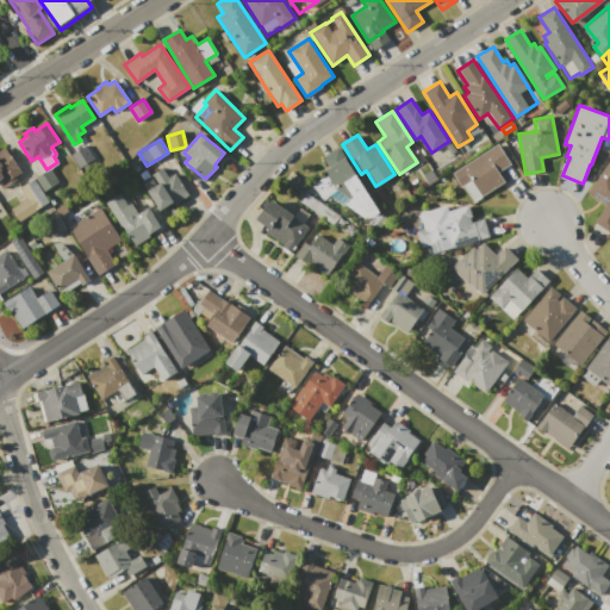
[(450,143),(456,151),(452,155),(446,147),(450,143)]
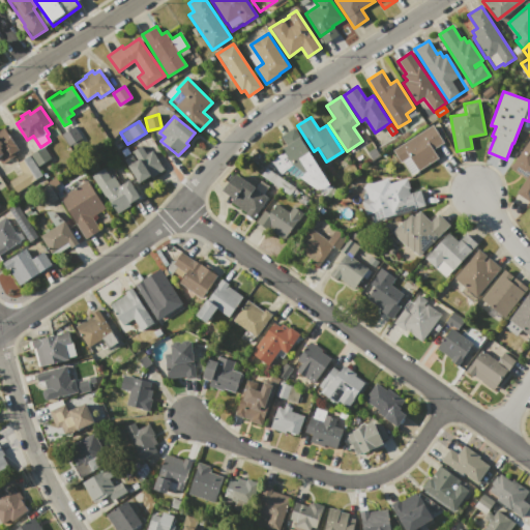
[(432,124),(443,142),(432,149),(438,157),(410,176),(392,150),(432,124)]
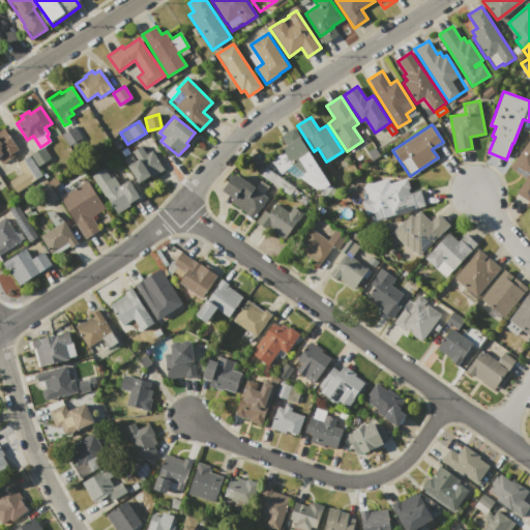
[(79,136),(72,126),(61,134),(67,143),(79,136)]
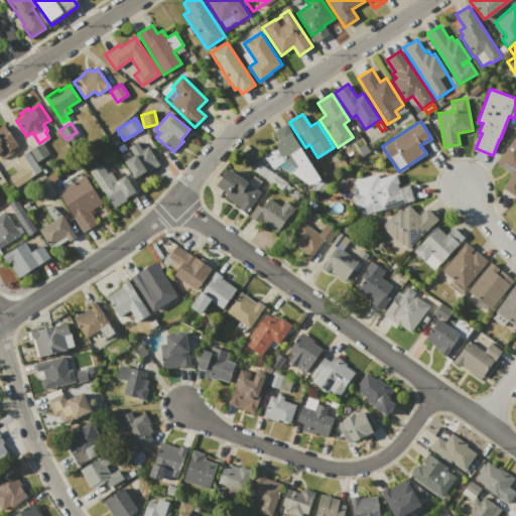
[(0,125),(3,124),(15,142),(1,152),(0,151),(0,125)]
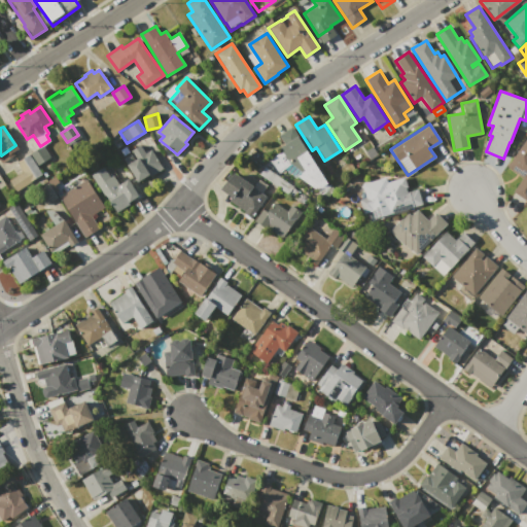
[(306,151),(329,185),(325,187),(327,190),(320,195),(318,191),(297,175),(303,173),(289,162),(279,171),(268,157),(280,147),(285,144),(279,135),(292,127),(307,151),(306,151)]
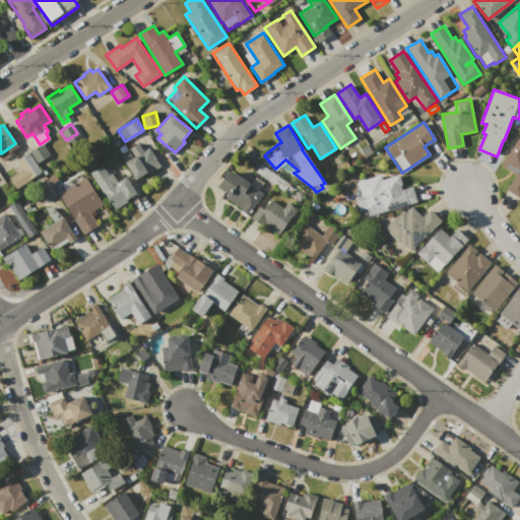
[(519,136),(519,195),(519,197),(507,188),(516,175),(510,171),(510,172),(500,165),(519,136)]
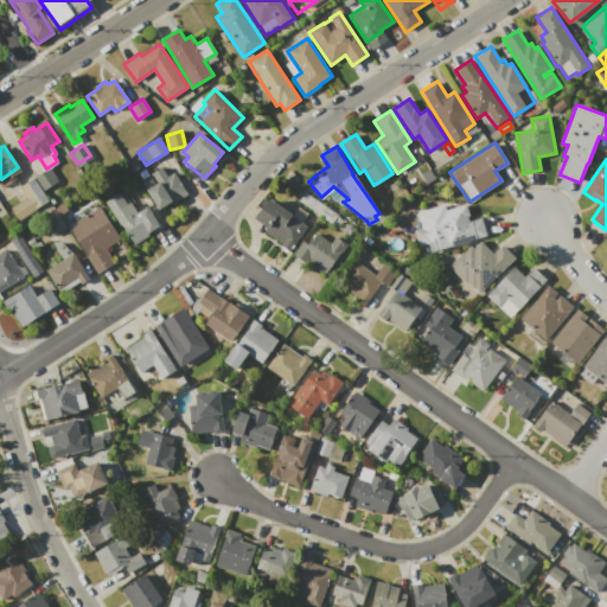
[(34,177),(49,167),(57,181),(43,190),(34,177)]
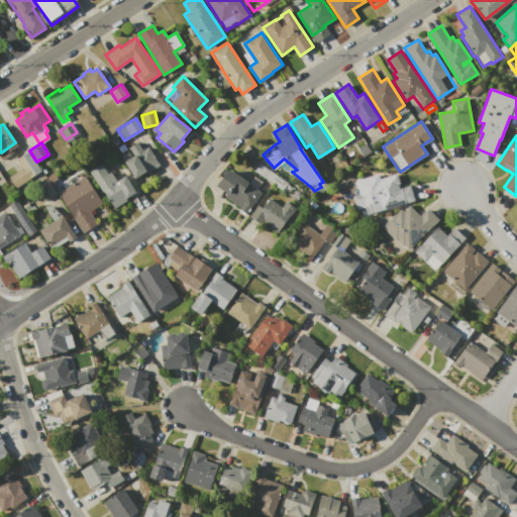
[(148,146),(160,165),(146,173),(145,172),(135,178),(120,156),(129,149),(128,148),(137,142),(142,150),(148,146)]
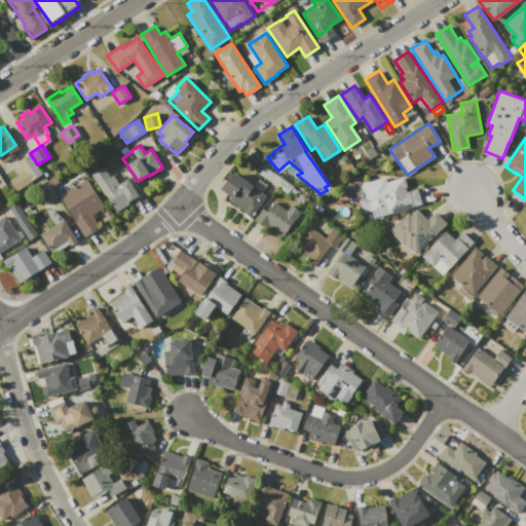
[(365,151),(372,147),(376,154),(369,158),(365,151)]
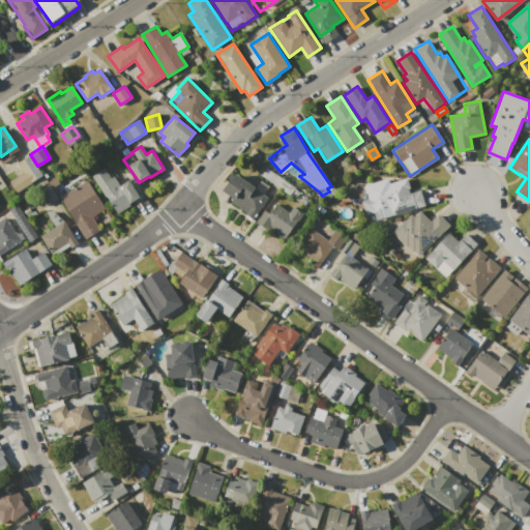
[(29,155),(41,176),(15,193),(8,182),(23,173),(17,163),(29,155)]
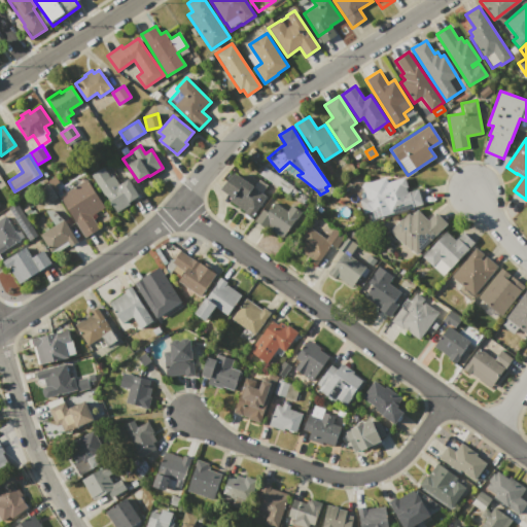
[(92,175),(104,167),(110,177),(113,175),(119,184),(128,178),(139,196),(129,203),(130,204),(116,213),(105,196),(92,175)]
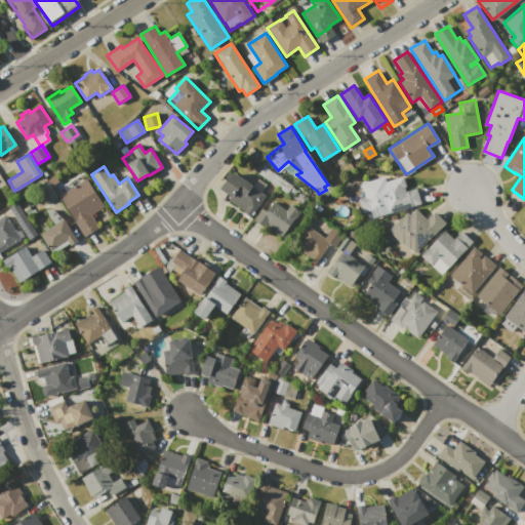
[(234,171),(253,186),(258,178),(267,185),(261,192),(266,195),(248,216),(228,201),(231,197),(220,188),(234,171)]
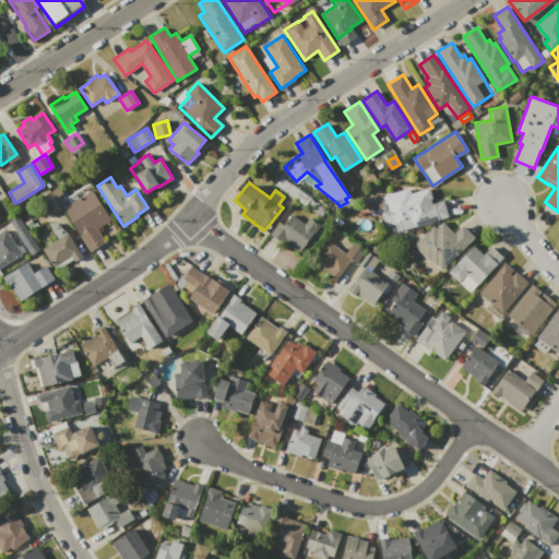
[(58,187),(62,193),(61,194),(63,198),(60,200),(61,202),(60,202),(62,205),(59,207),(61,210),(48,217),(37,202),(50,193),(49,192),(58,187)]
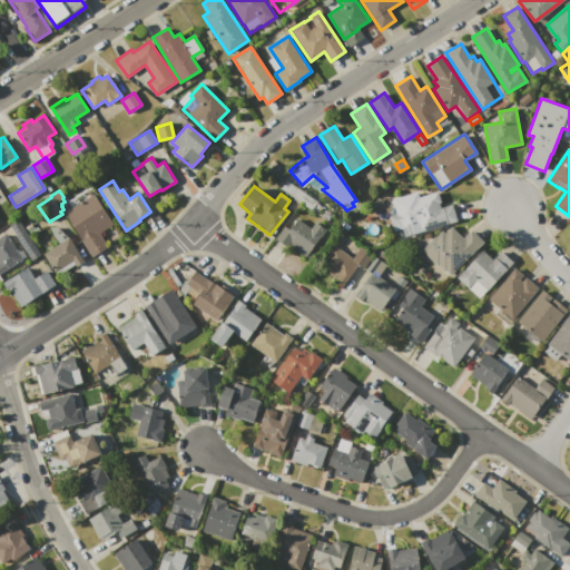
[(393,205),(438,192),(441,203),(439,203),(440,208),(452,205),(457,222),(413,234),(412,228),(393,234),(387,216),(395,214),(393,205)]
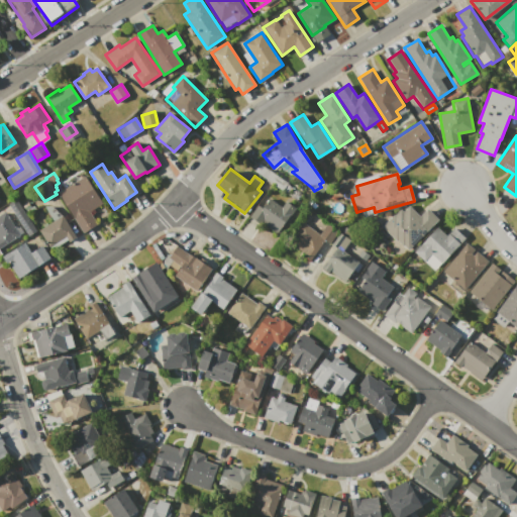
[(84,176),(102,203),(89,211),(99,225),(84,234),(58,193),(84,176)]
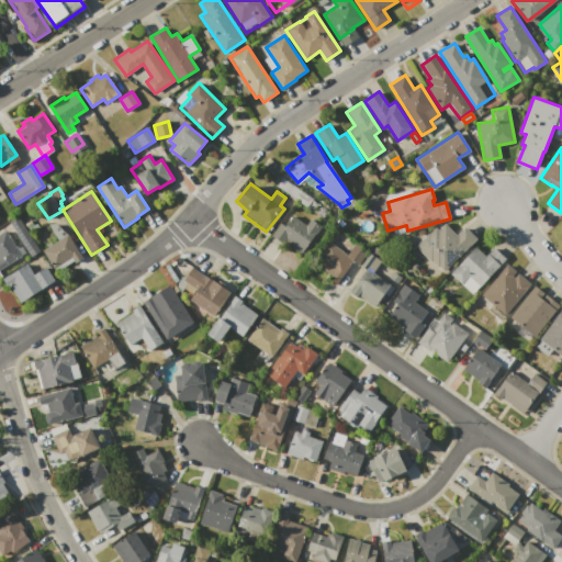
[(293,215),(306,225),(311,218),(323,227),(303,256),(272,235),(280,223),(285,226),(293,215)]
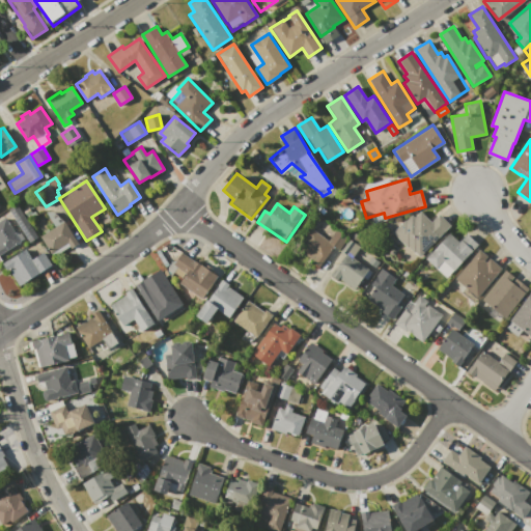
[(15,219),(8,208),(17,204),(23,214),(15,219)]
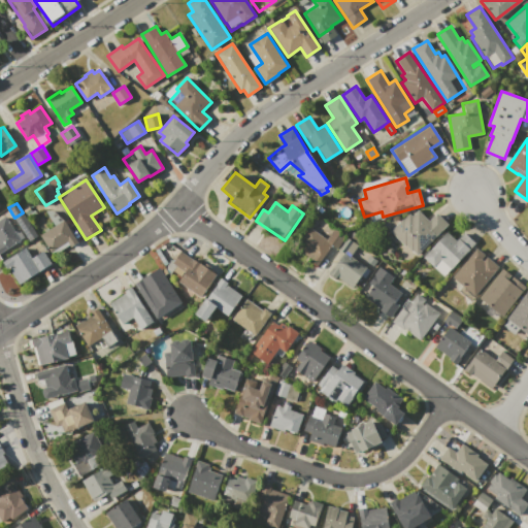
[(417,256),(411,251),(406,245),(405,246),(390,231),(402,219),(403,220),(408,213),(411,217),(418,210),(429,221),(436,212),(448,224),(417,256)]
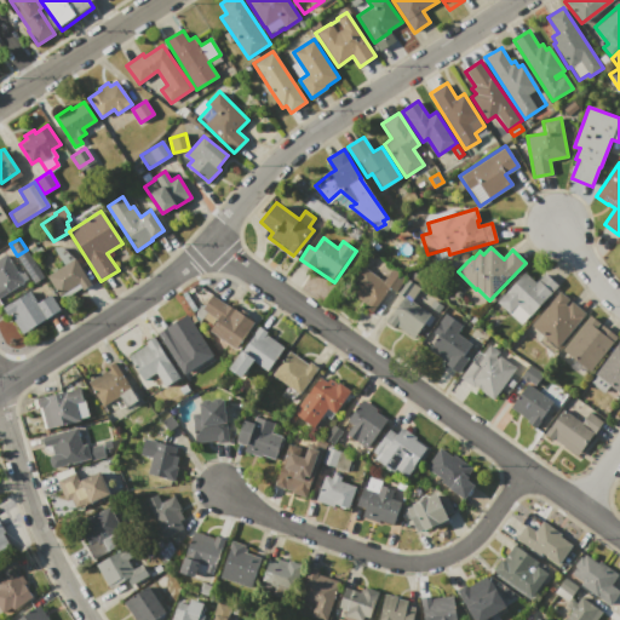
[(27,250),(44,277),(35,283),(17,256),(27,250)]
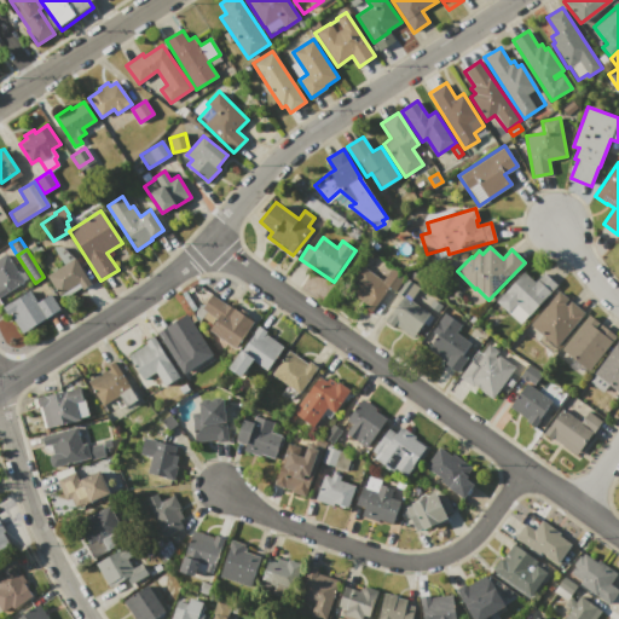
[(0,258),(6,254),(24,281),(0,296),(0,258)]
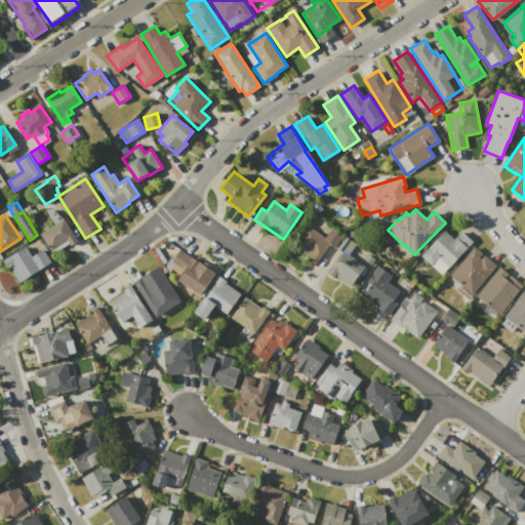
[(63,218),(77,241),(70,245),(67,241),(50,251),(40,234),(63,218)]
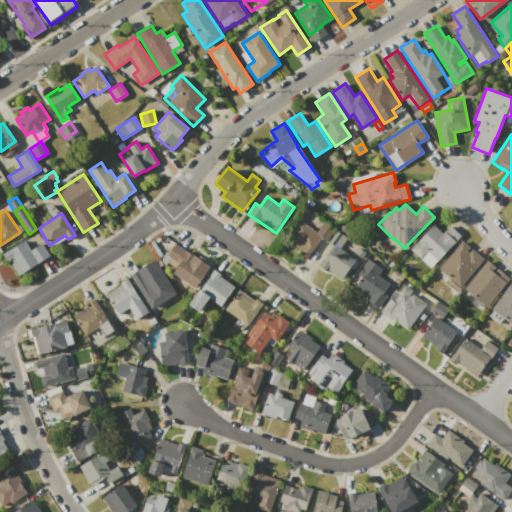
[(301,220),(316,231),(324,221),(336,230),(327,242),(322,238),(307,258),(301,253),(302,251),(286,240),(301,220)]
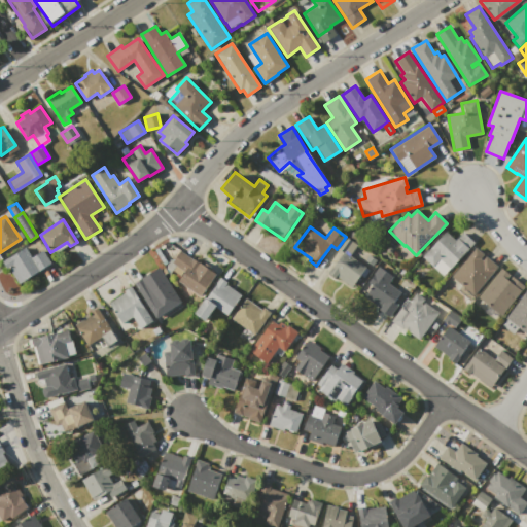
[(446,231),(455,240),(463,232),(476,243),(444,277),(422,256),(446,231)]
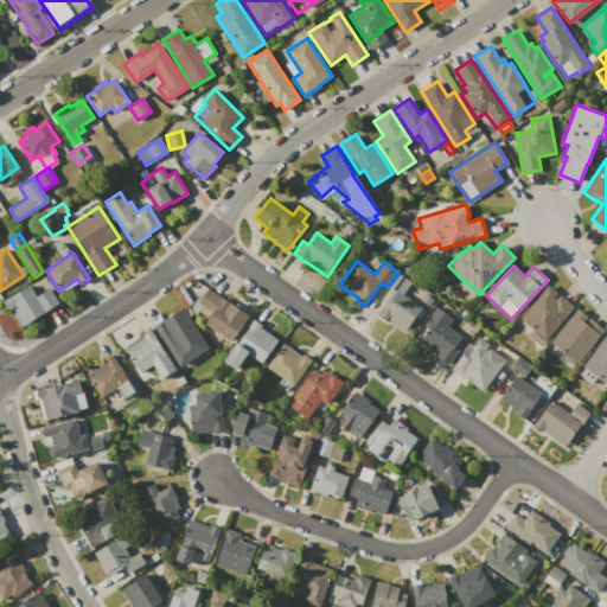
[(398,273),(411,282),(403,294),(421,307),(404,331),(388,319),(385,321),(377,314),(394,292),(389,287),(398,273)]
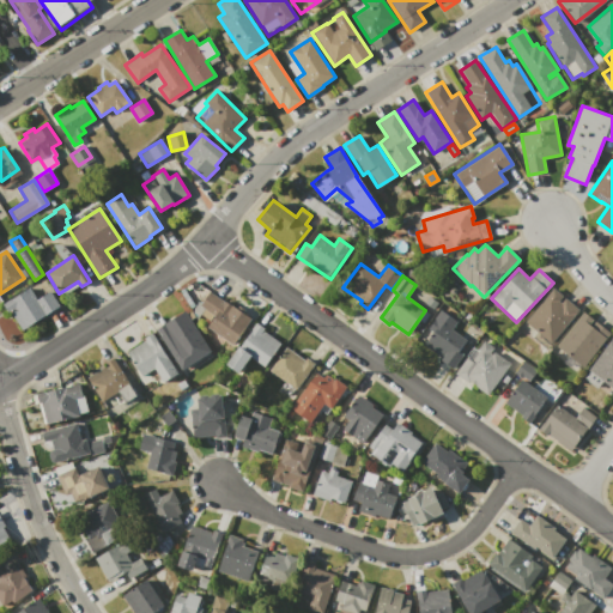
[(29,287),(37,299),(50,291),(60,307),(23,331),(10,311),(8,313),(2,304),(11,299),(29,287)]
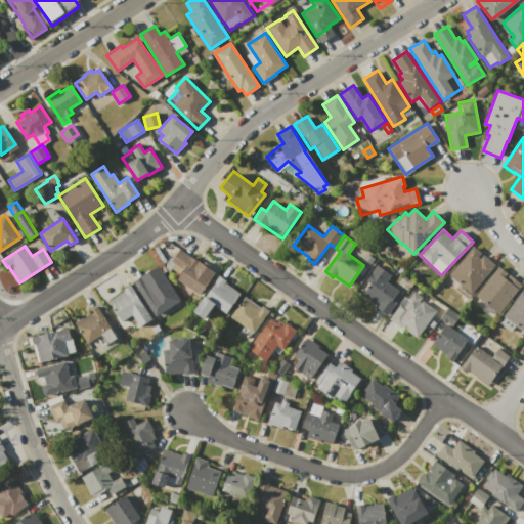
[(448,274),(473,246),(494,264),(471,293),(448,274)]
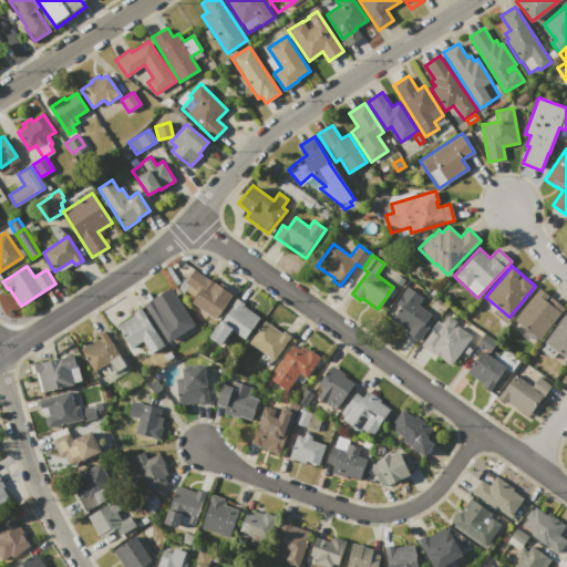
[(194,269),(206,278),(207,278),(214,282),(215,282),(233,295),(216,319),(192,302),(198,292),(185,282),(194,269)]
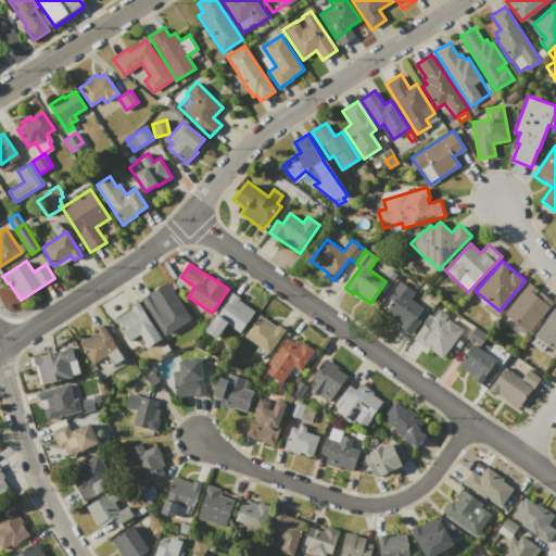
[(399,281),(414,292),(409,299),(422,308),(415,319),(418,321),(411,332),(384,314),(393,302),(388,298),(394,290),(393,289),(399,281)]
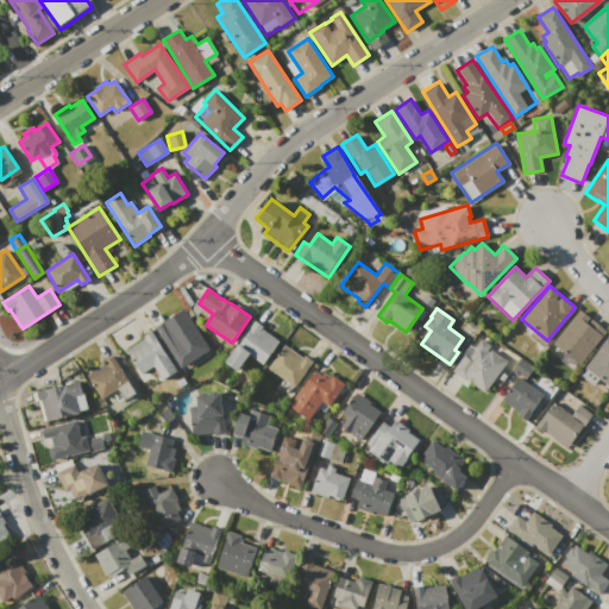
[(579,309),(589,316),(585,321),(588,324),(592,319),(606,331),(578,365),(552,344),(579,309)]
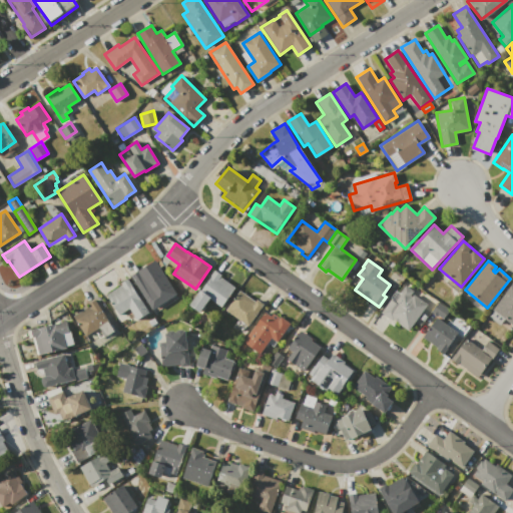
[(129,277),(139,272),(142,277),(158,267),(168,283),(143,299),(129,277)]
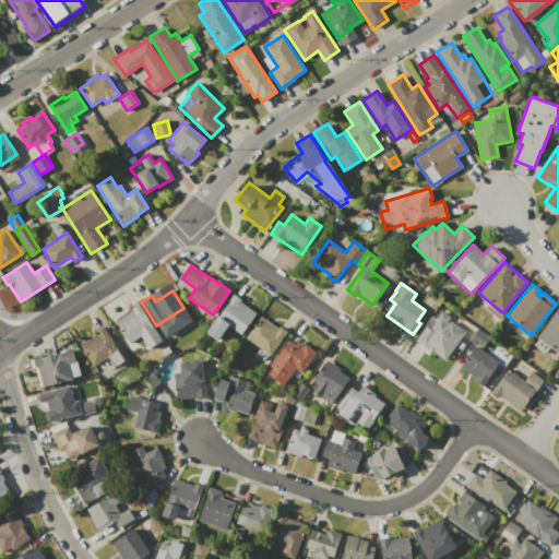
[(228,326),(217,342),(205,333),(218,316),(233,297),(257,314),(240,335),(228,326)]
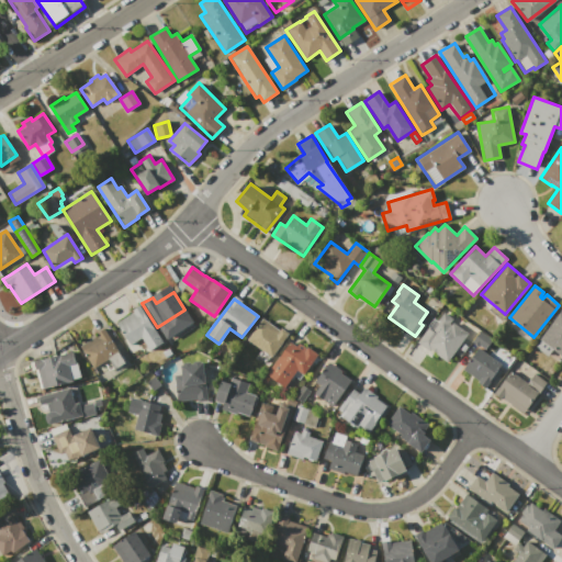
[(139,305),(164,341),(149,350),(142,337),(131,345),(116,323),(133,312),(132,310),(139,305)]
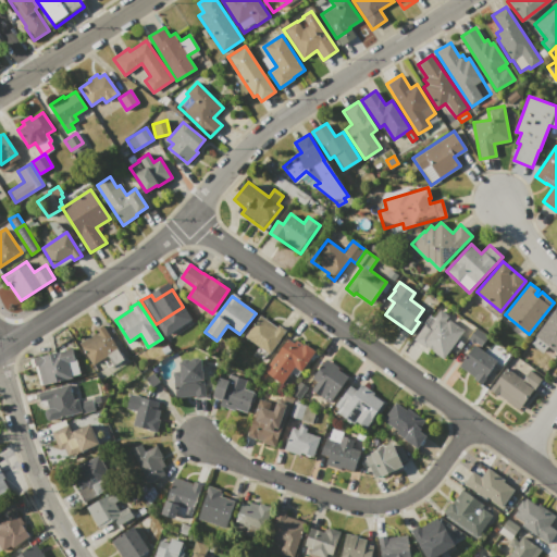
[(556,306),(556,354),(534,336),(556,306)]
